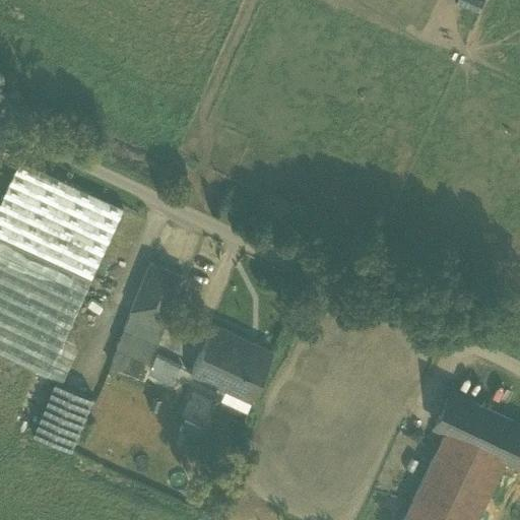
[(0,201),(0,239),(88,280),(122,208),(19,160),(0,201)]
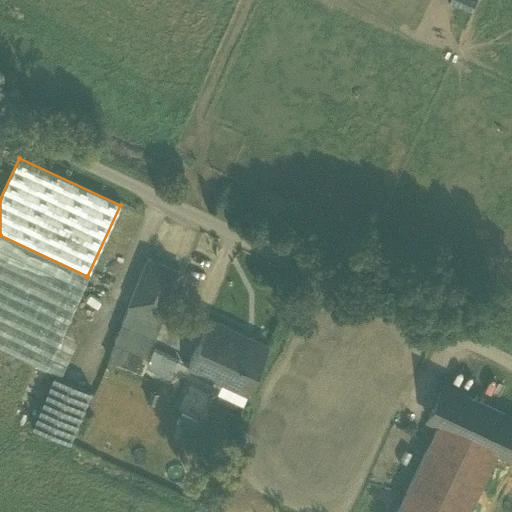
[(0,348),(44,369),(87,276),(0,235),(0,348)]
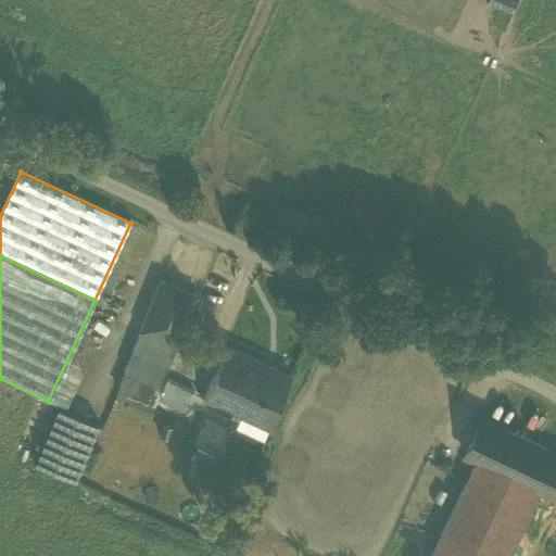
[(140,331),(174,345),(175,342),(178,343),(197,298),(160,282),(140,331)]
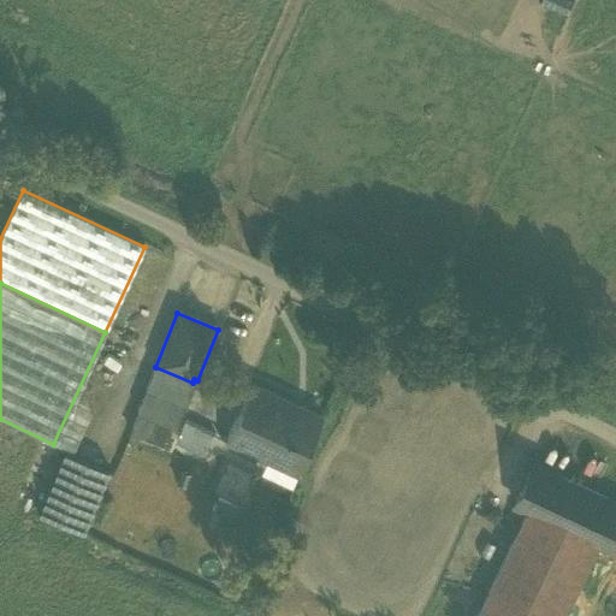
[(171,427),(177,430),(195,386),(191,385),(193,383),(155,367),(137,413),(138,414),(171,427)]
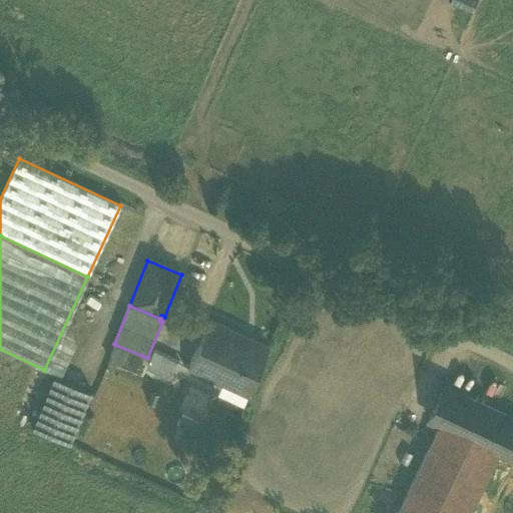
[(187,369),(247,397),(269,349),(208,322),(187,369)]
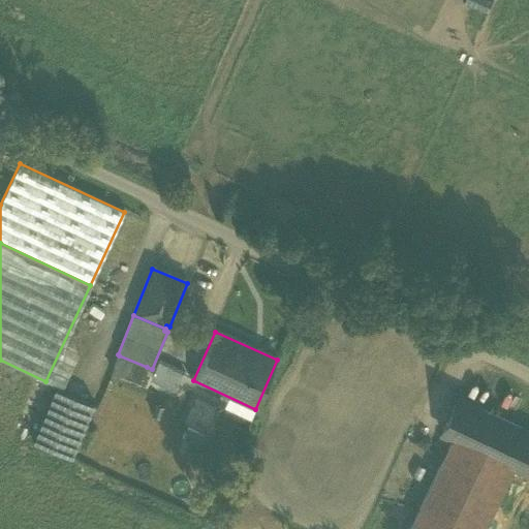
[(112,373),(138,384),(147,367),(119,355),(112,373)]
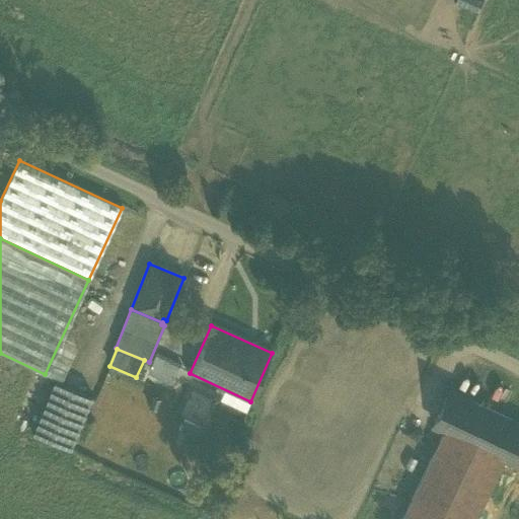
[(150,371),(171,382),(178,367),(156,356),(150,371)]
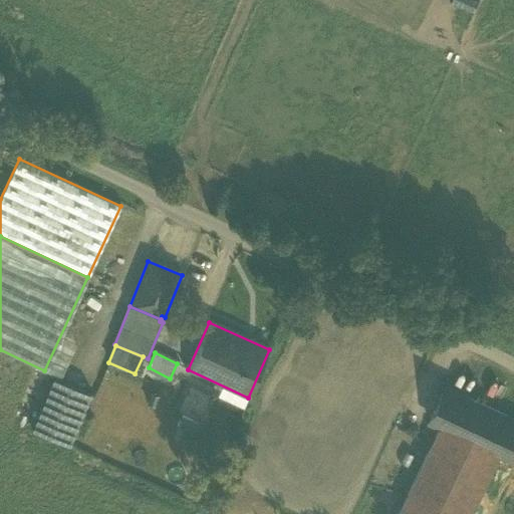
[(32,432),(69,447),(91,394),(53,378),(42,408),(32,432)]
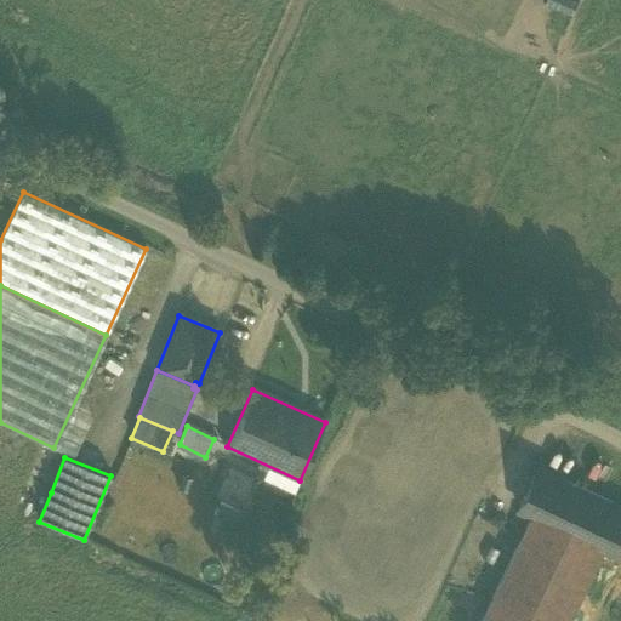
[(518,508),(531,514),(520,537),(480,620),(567,620),(602,547),(617,554),(620,546),(620,506),(536,467),(518,508)]
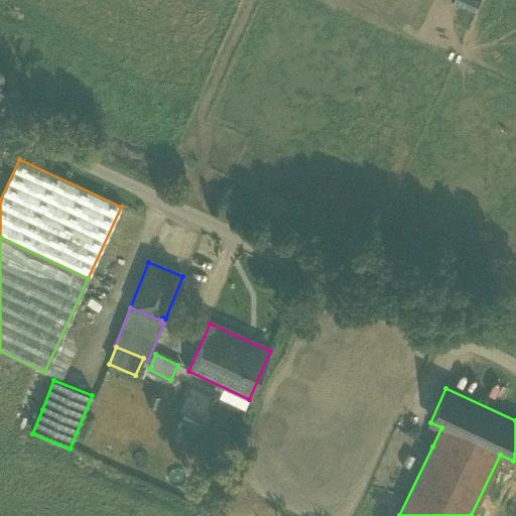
[(189,390),(178,428),(198,434),(210,396),(189,390)]
